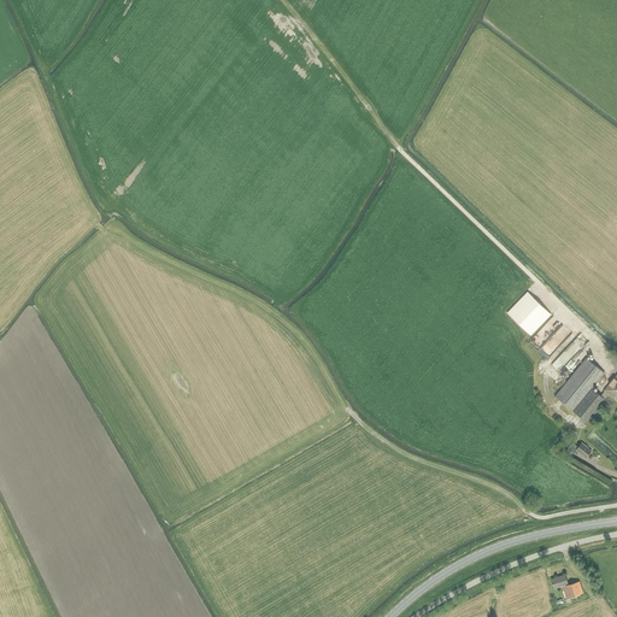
[(528,292),(509,312),(532,335),(552,315),(528,292)]
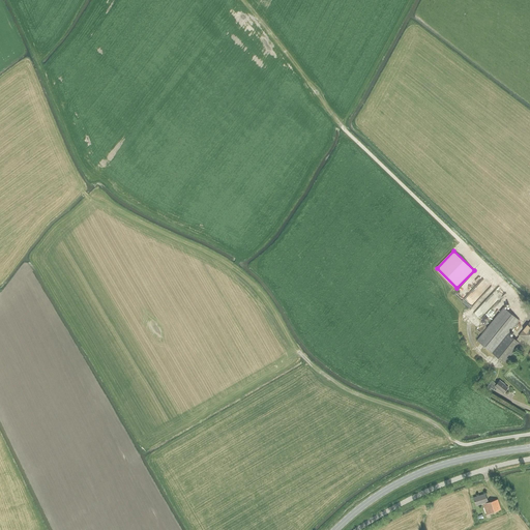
[(507,290),(501,285),(490,298),(496,303),(507,290)]
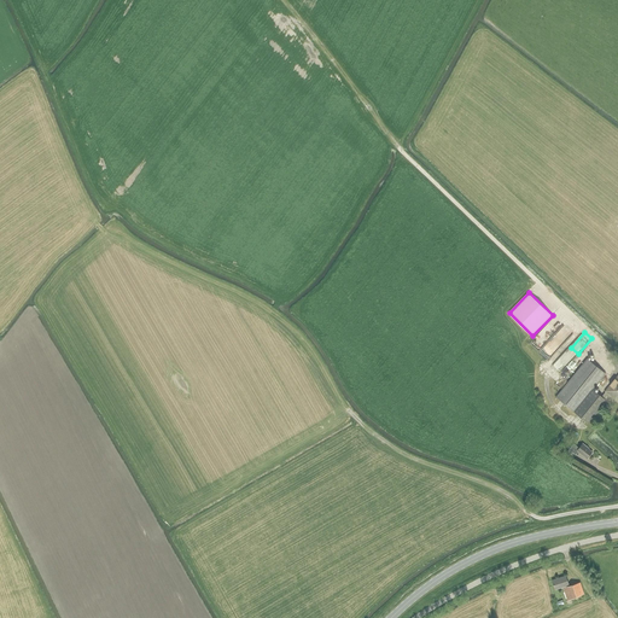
[(540,350),(549,359),(558,350),(548,340),(540,350)]
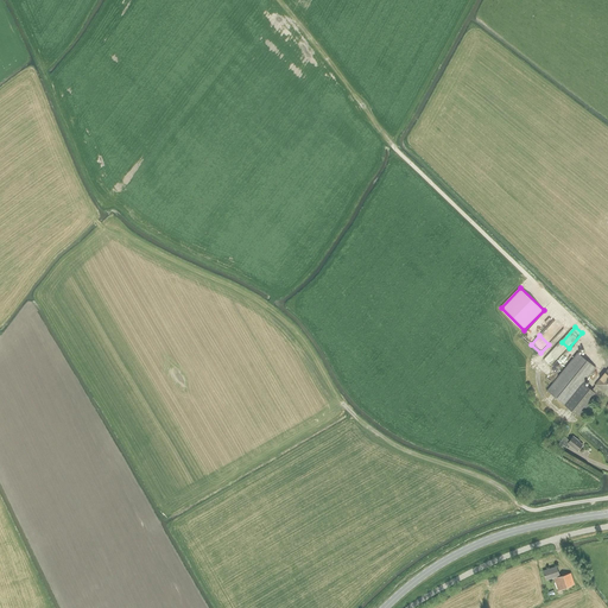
[(544,359),(552,366),(567,350),(558,343),(544,359)]
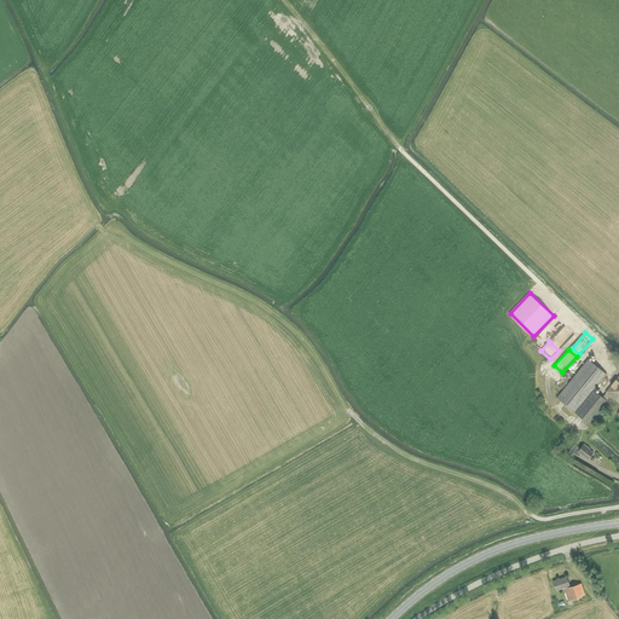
[(603,398),(593,389),(606,374),(588,359),(556,398),(574,412),(590,424),(608,401),(613,406),(617,401),(618,403),(618,376),(606,392),(607,393),(603,398)]
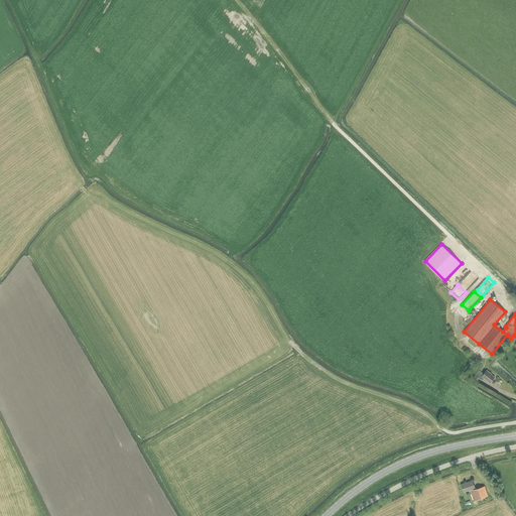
[(495,377),(490,373),(487,370),(484,374),(479,371),(475,375),(481,380),(483,377),(491,383),(495,377)]
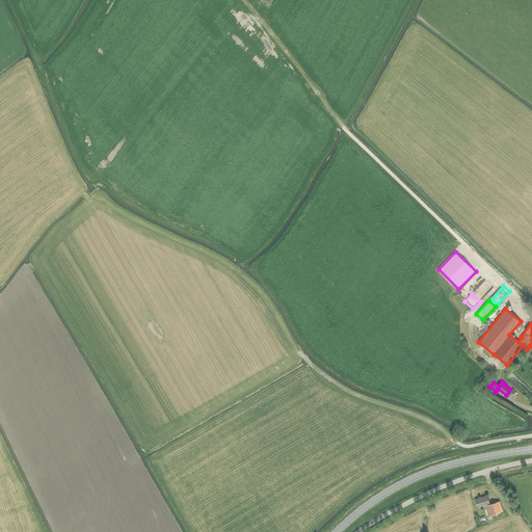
[(478,507),(484,505),(485,506),(486,505),(486,504),(489,503),(487,496),(476,500),(478,507)]
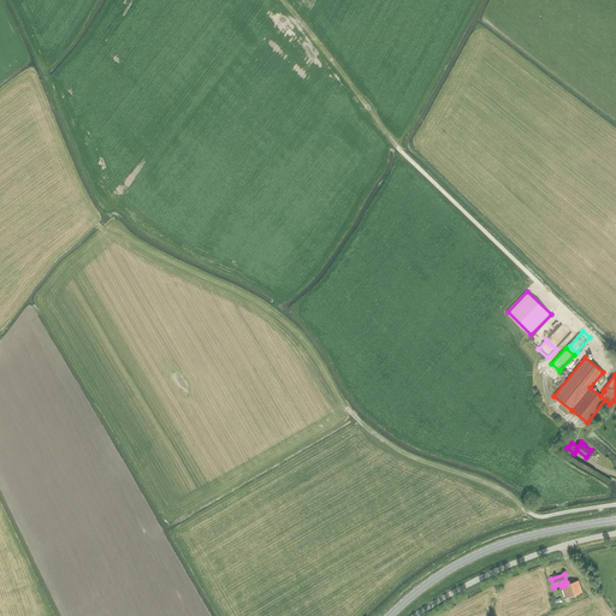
[(579,580),(563,585),(562,586),(566,599),(575,594),(582,592),(579,580)]
